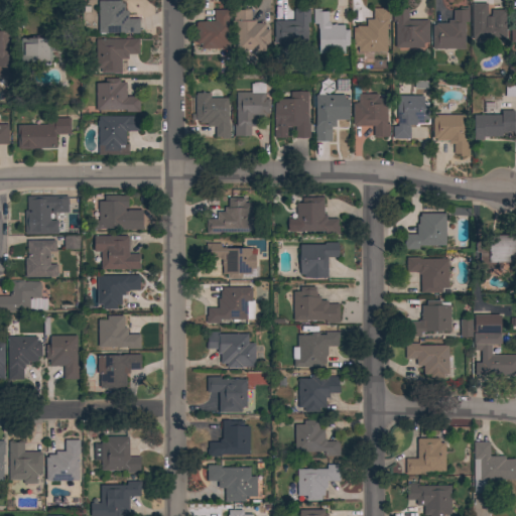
[(98,1),(121,1),(121,3),(124,3),(124,11),(127,11),(127,19),(138,19),(138,33),(125,33),(104,33),(104,34),(99,34),(99,33),(98,33),(98,1)]
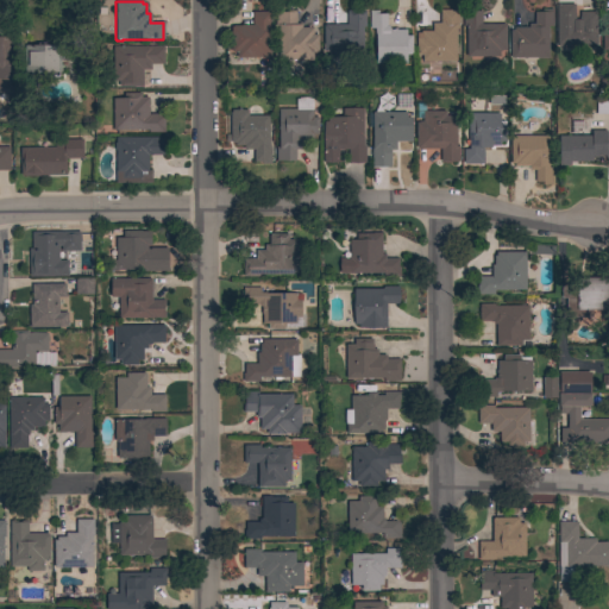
[(458,10),(458,26),(456,26),(456,62),(421,62),(421,56),(415,56),(415,31),(431,31),(431,23),(439,23),(439,10),(458,10)]
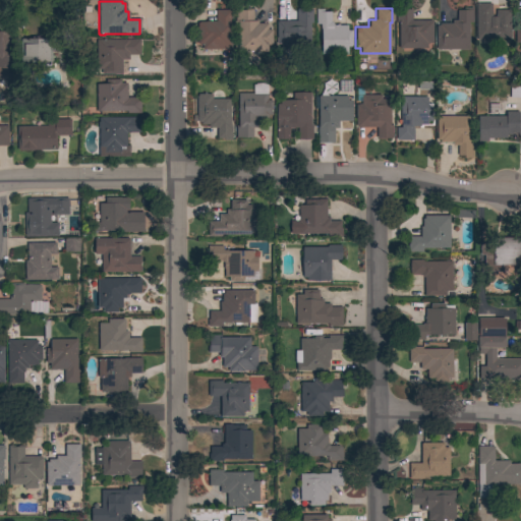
[(452,23),(452,20),(457,20),(457,10),(464,10),(464,8),(472,8),(472,22),(468,22),(468,50),(437,50),(436,26),(439,26),(439,23),(452,23)]
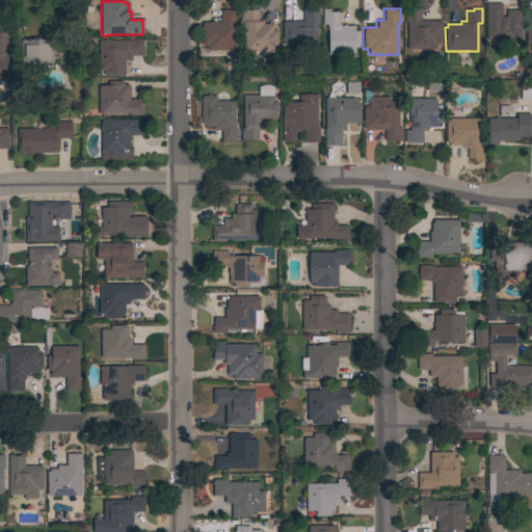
[(240,22),(239,10),(249,10),(249,9),(258,9),(258,21),(263,20),(263,24),(272,24),(272,30),(277,30),(277,46),(272,46),(272,52),(242,53),(242,22),(240,22)]
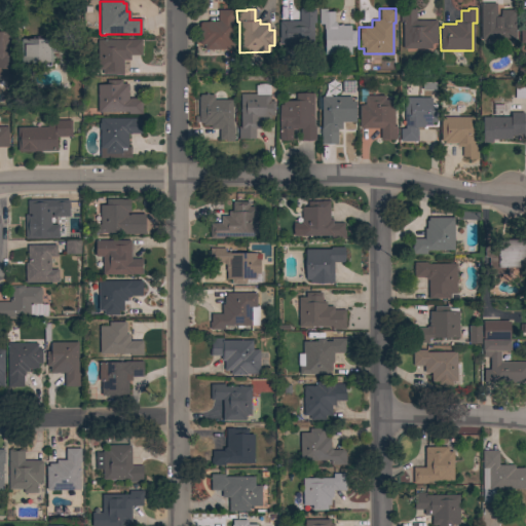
[(312,49),(284,49),(284,44),(278,44),(278,22),(299,22),(299,9),(314,9),(314,24),(312,24),(312,49)]
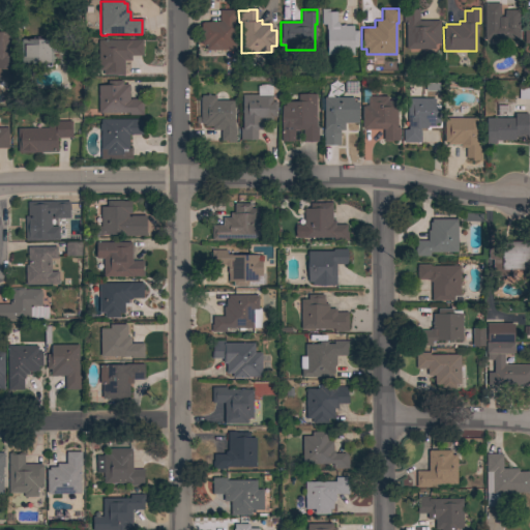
[(336,23),(337,23),(337,26),(342,26),(342,25),(345,25),(345,26),(353,26),(353,31),(357,31),(357,48),(353,48),(353,55),(327,56),(326,28),(325,28),(325,25),(321,25),(321,12),(323,12),(323,9),(328,9),(328,12),(336,12),(336,23)]
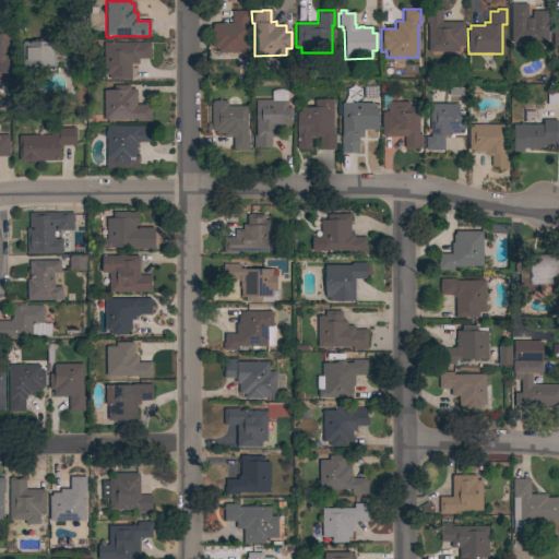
[(464,22),(464,47),(458,47),(458,52),(427,52),(427,24),(425,24),(425,10),(442,10),(442,22),(464,22)]
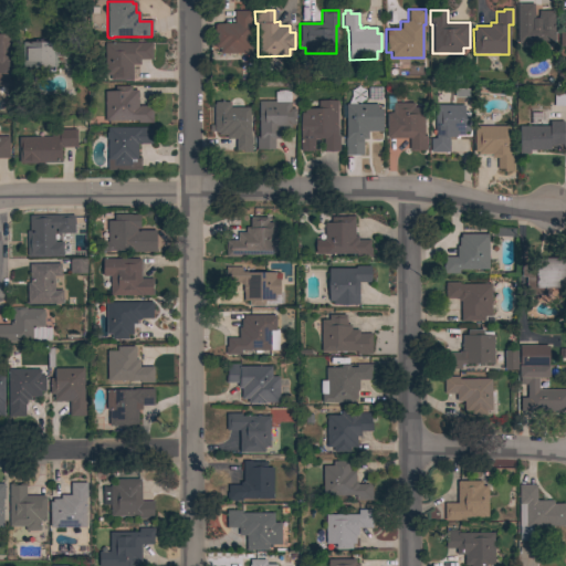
[(251,11),(251,54),(219,54),(219,48),(215,48),(215,24),(216,24),(223,24),(223,23),(233,23),(233,11),(251,11)]
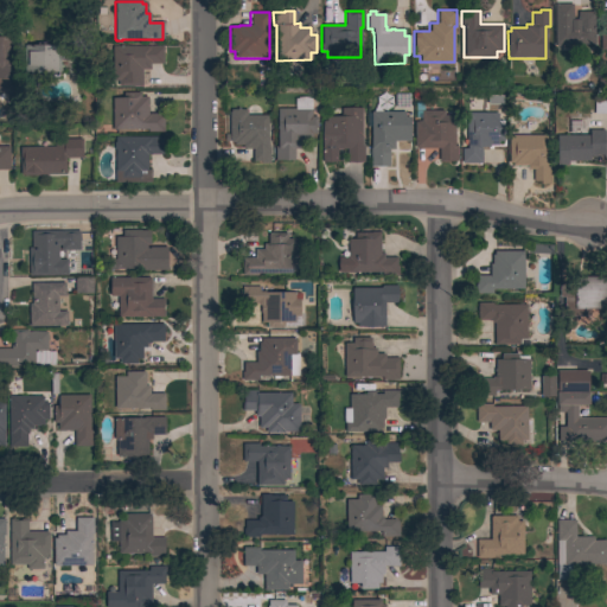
[(570,14),(570,26),(577,26),(577,12),(594,12),(594,44),(569,45),(569,46),(556,46),(556,45),(555,45),(554,30),(555,30),(555,14),(570,14)]
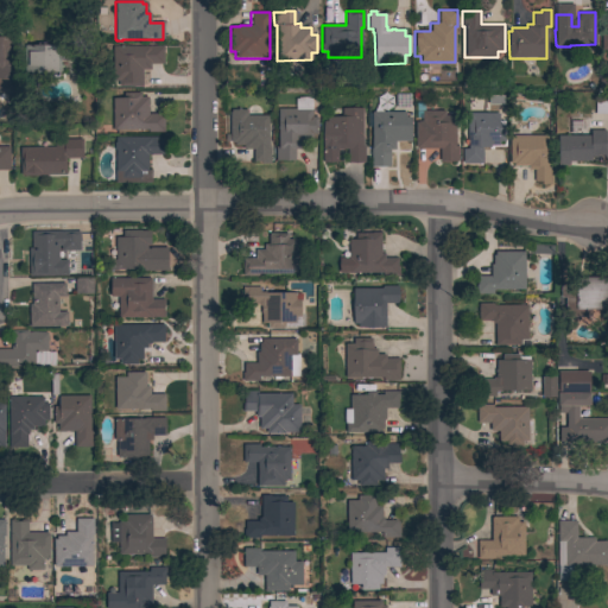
[(10,62),(8,62),(8,88),(0,88),(0,37),(10,37),(10,62)]
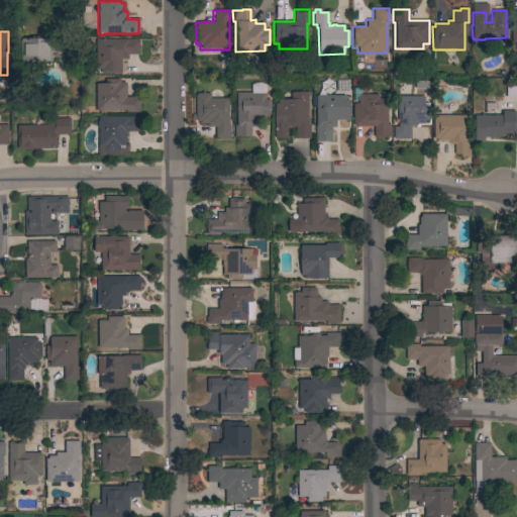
[(20,62),(20,38),(50,38),(50,62),(20,62)]
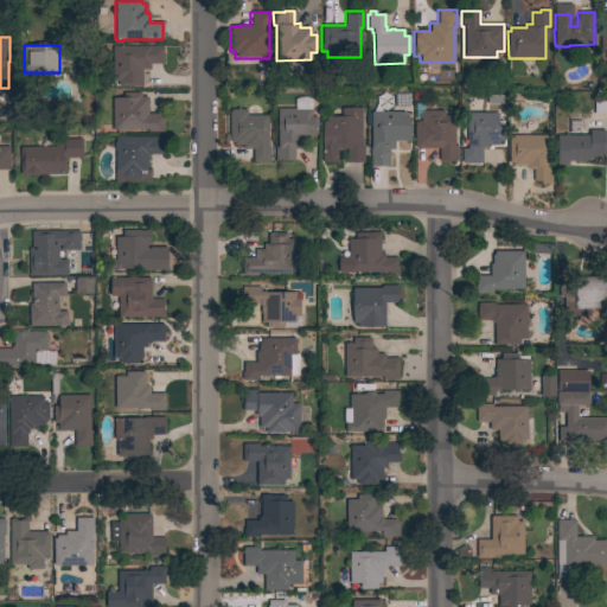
[(163,46),(163,64),(149,64),(149,69),(141,69),(141,87),(119,87),(119,81),(113,81),(113,46),(163,46)]
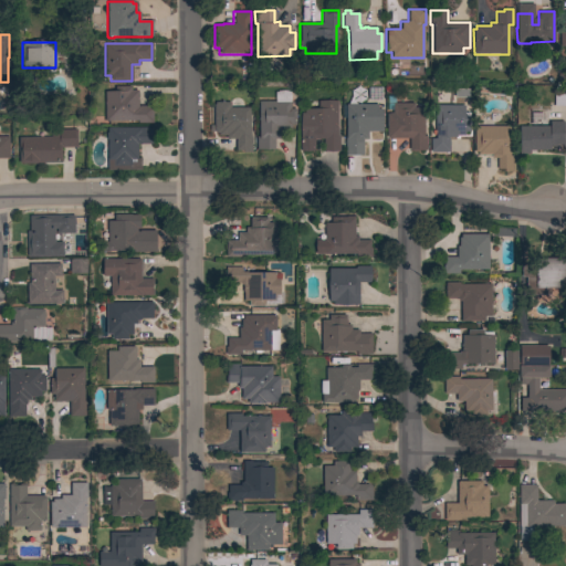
[(70,54),(85,54),(85,69),(71,70),(70,69),(70,54)]
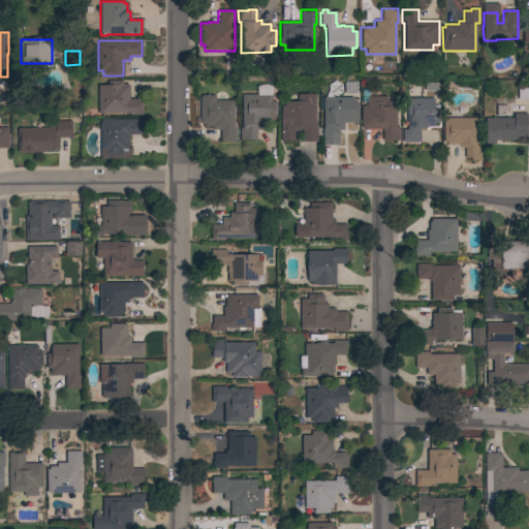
[(97,86),(107,86),(106,81),(122,81),(122,84),(128,84),(128,99),(143,99),(143,115),(128,115),(128,113),(98,113),(97,86)]
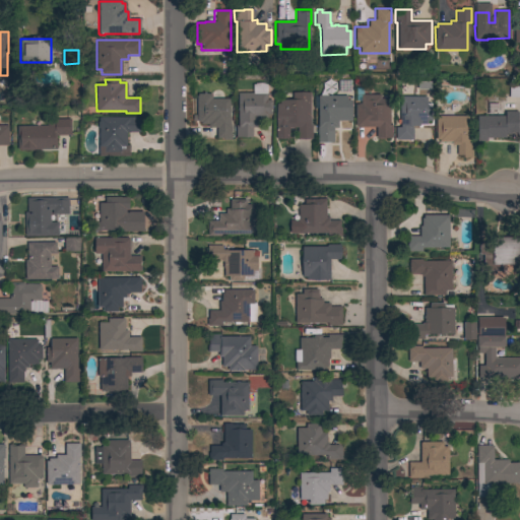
[(238,93),(252,93),(252,84),(255,84),(255,83),(257,83),(261,83),(264,83),(264,84),(266,84),(266,101),(271,101),(271,115),(267,115),(267,120),(257,120),(257,128),(252,128),(252,137),(235,137),(235,125),(238,125),(238,93)]
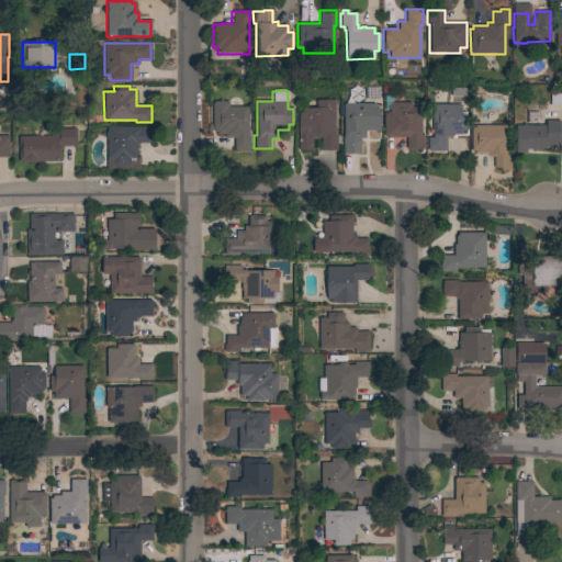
[(550,91),(561,91),(561,105),(550,105),(550,91)]
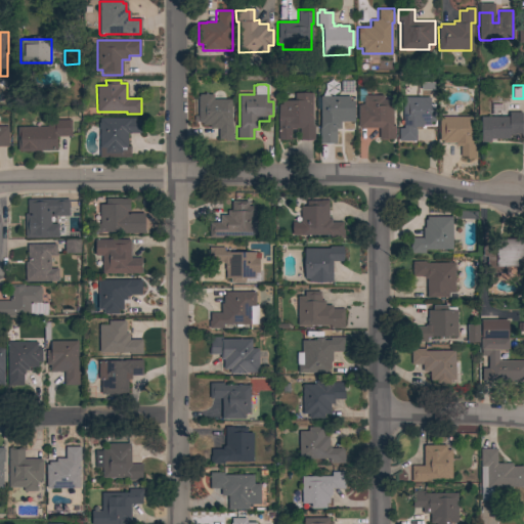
[(357,105),(363,105),(363,102),(358,102),(358,89),(364,89),(365,95),(383,95),(383,99),(392,99),(392,126),(394,126),(395,139),(379,139),(379,128),(358,128),(357,105)]
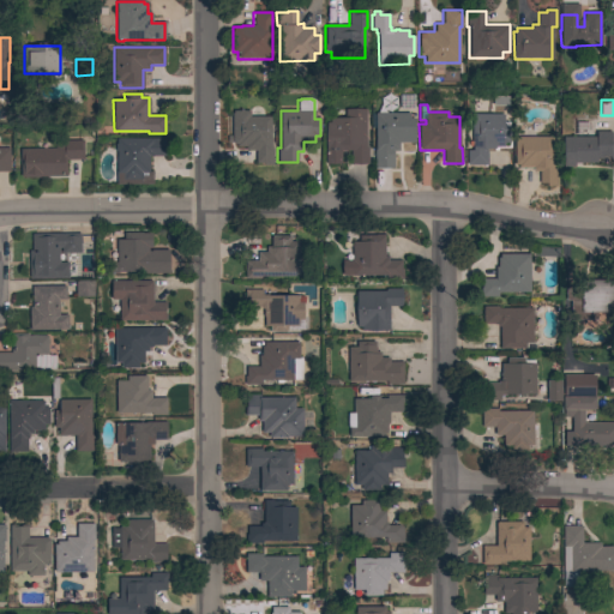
[(366,149),(368,149),(368,164),(350,164),(350,151),(341,151),(341,164),(325,164),(325,149),(326,149),(326,122),(330,122),(330,119),(344,119),(344,109),(366,109),(366,149)]
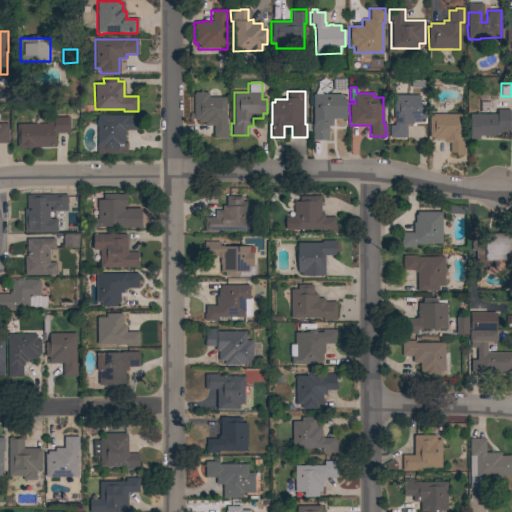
[(225,124),(227,124),(227,138),(219,138),(219,136),(213,136),(213,126),(205,126),(205,123),(197,123),(197,121),(194,121),(194,120),(189,119),(189,113),(193,113),(193,94),(194,94),(194,92),(208,92),(208,97),(226,97),(225,124)]
